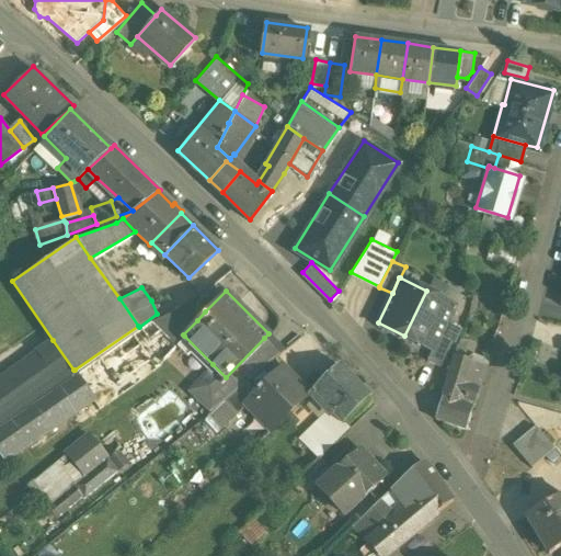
[(455,304),(426,291),(404,336),(432,349),(433,349),(441,333),(455,304)]
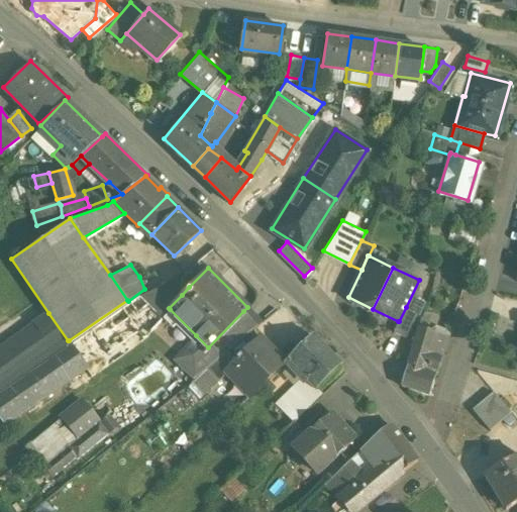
[(189,287),(174,273),(165,280),(182,295),(189,287)]
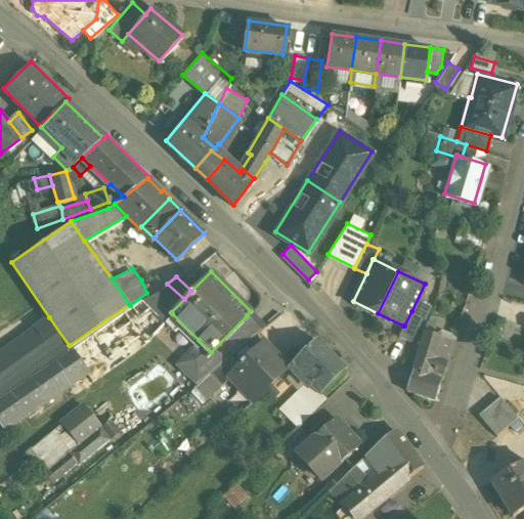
[(184,299),(167,284),(161,290),(141,298),(165,320),(172,313),(171,312),(184,299)]
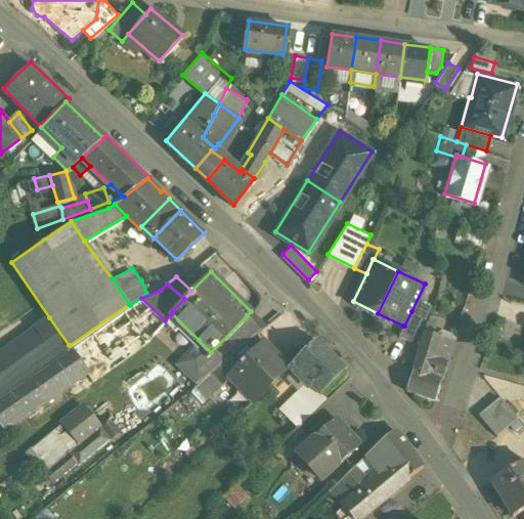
[(411,311),(404,326),(403,326),(399,335),(409,340),(422,316),(411,311)]
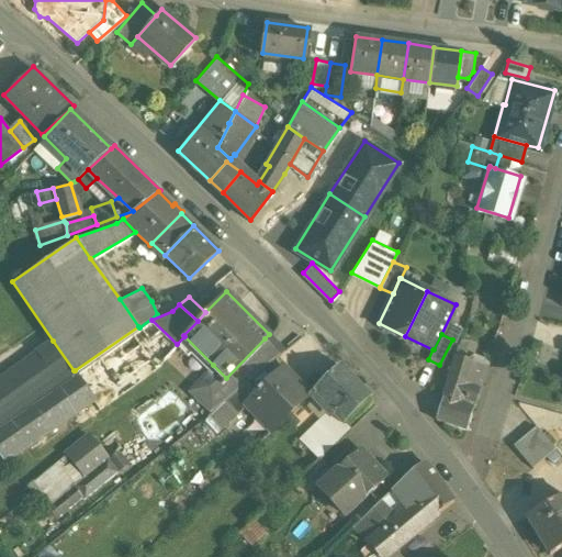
[(213,365),(189,388),(211,410),(224,398),(247,379),(279,351),(265,338),(226,378),(213,365)]
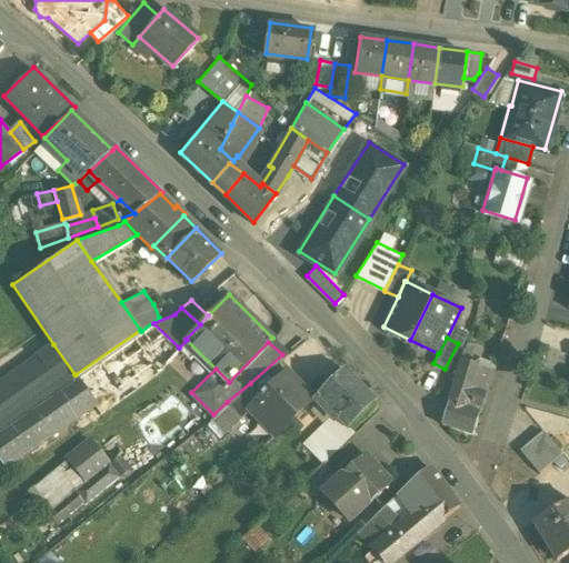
[(53,344),(0,380),(0,429),(75,374),(53,344)]
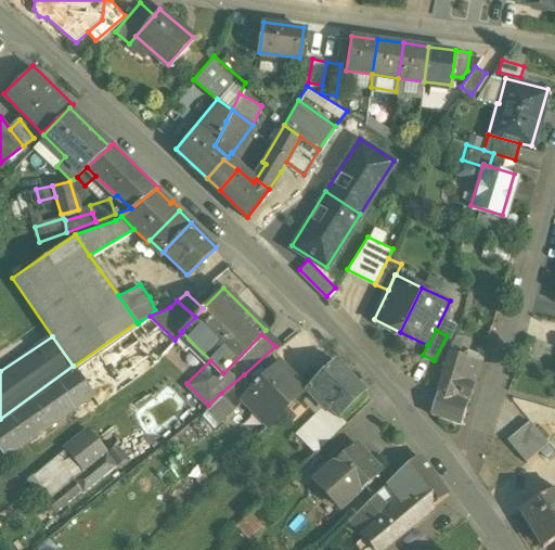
[(451,348),(438,389),(452,395),(459,375),(466,353),(464,353),(451,348)]
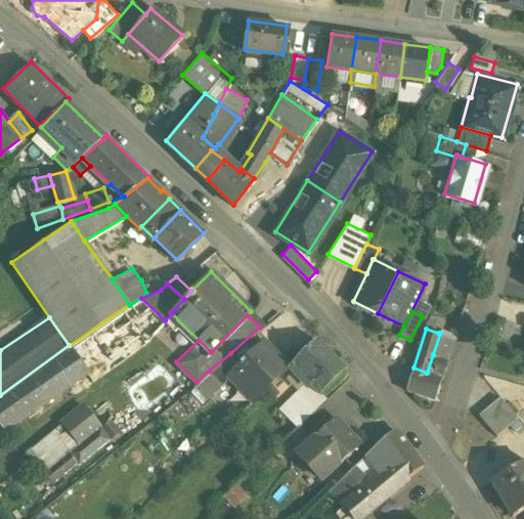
[(446,335),(440,333),(433,354),(447,359),(454,338),(446,335)]
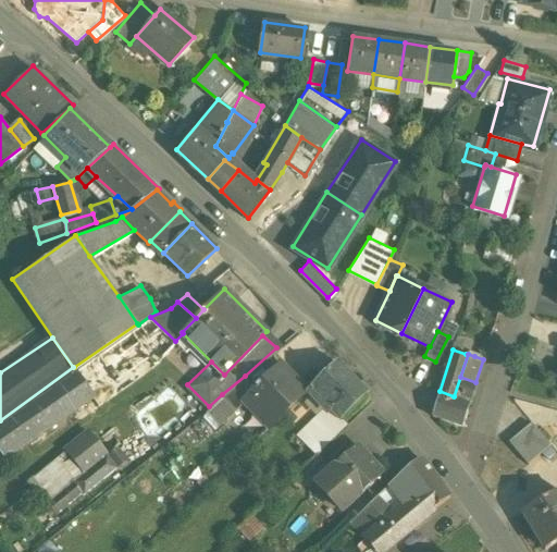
[(336,358),(309,385),(327,405),(339,417),(342,415),(368,390),(336,358)]
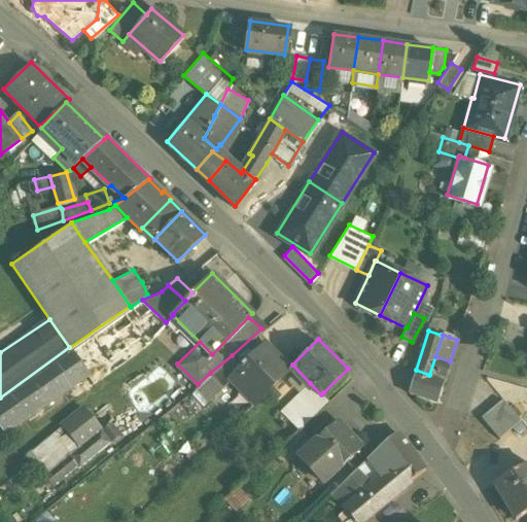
[(266,342),(244,362),(243,361),(240,364),(239,364),(240,367),(230,376),(231,377),(254,402),(289,368),(266,342)]
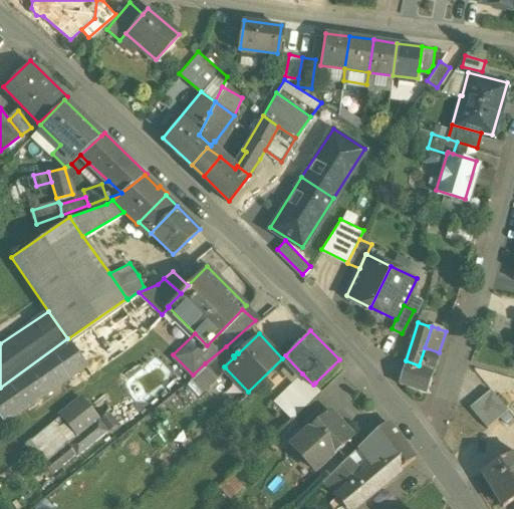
[(84,360),(68,338),(0,388),(0,409),(6,418),(84,360)]
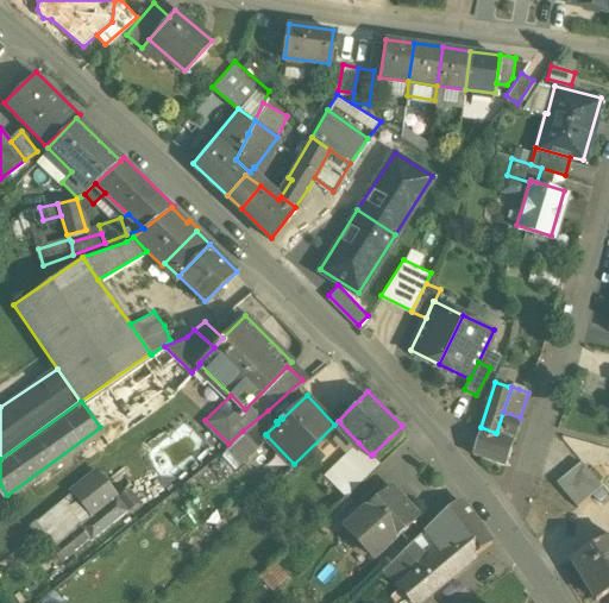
[(268,410),(243,431),(257,445),(267,435),(265,434),(277,424),(276,421),(277,421),(268,410)]
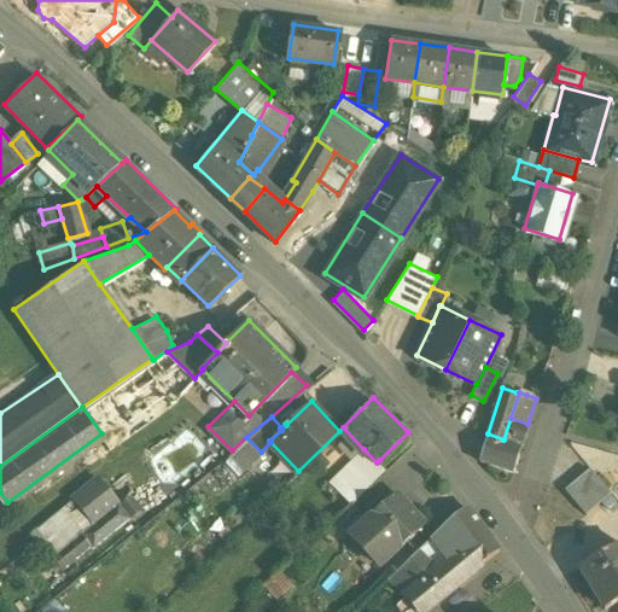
[(503,439),(488,433),(481,458),(513,470),(520,446),(503,439)]
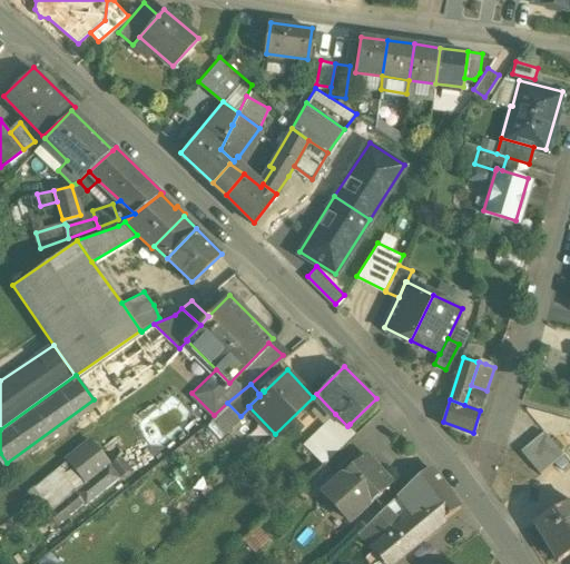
[(214,415),(206,422),(219,436),(241,416),(227,403),(214,415)]
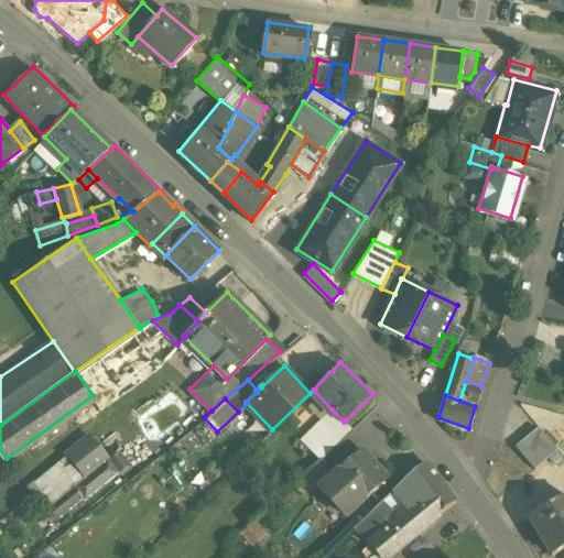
[(344,422),(332,409),(305,438),(321,455),(322,457),(353,427),(346,419),(344,422)]
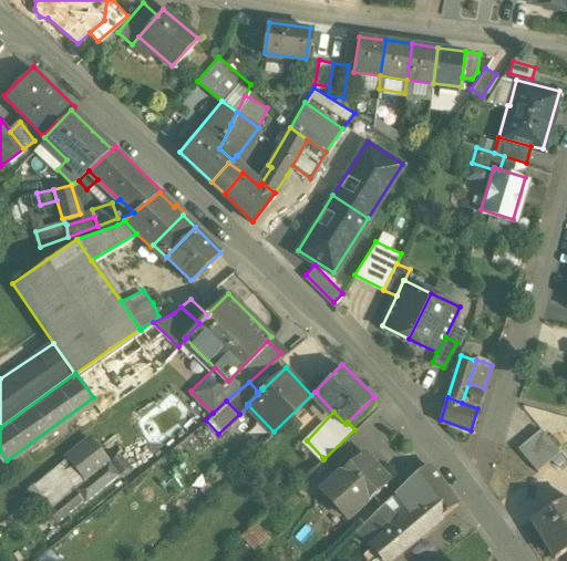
[(560,449),(542,427),(518,447),(537,469),(560,449)]
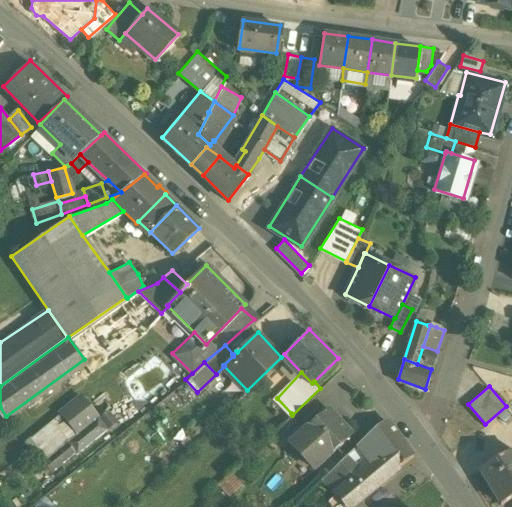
[(105,402),(64,435),(77,450),(117,417),(105,402)]
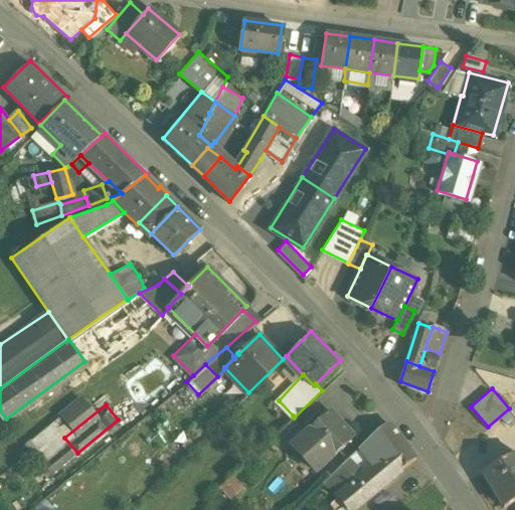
[(336,421),(326,411),(293,443),(316,469),(353,435),(339,419),(336,421)]
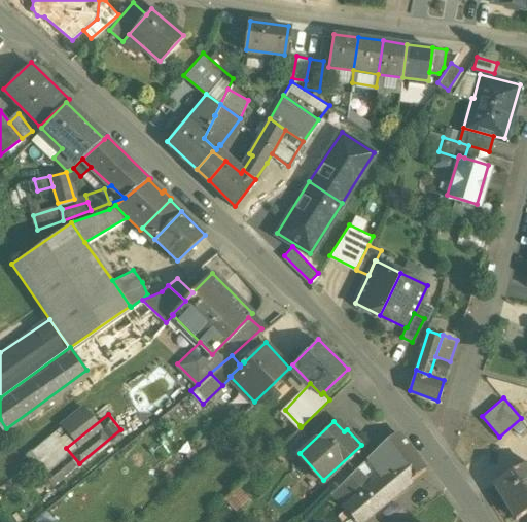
[(300,425),(280,444),(289,454),(310,437),(301,427),(300,425)]
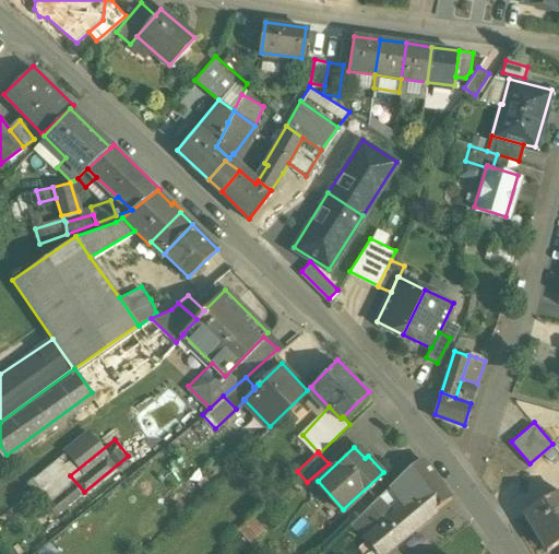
[(451,495),(421,456),(402,473),(391,483),(396,488),(404,491),(411,502),(404,506),(417,521),(451,495)]
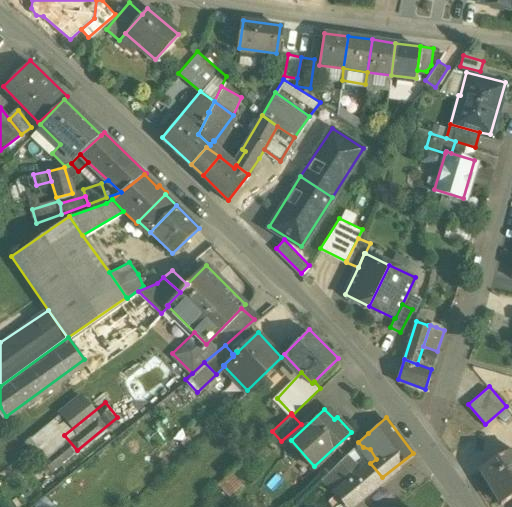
[(49,469),(72,450),(66,443),(43,462),(49,469)]
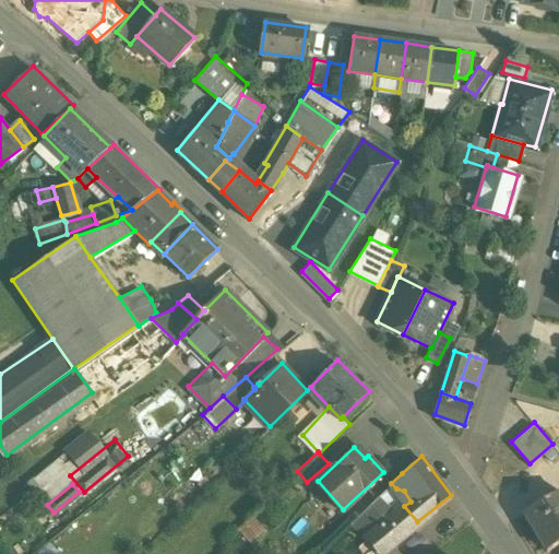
[(558,540),(558,490),(524,511),(547,549),(558,540)]
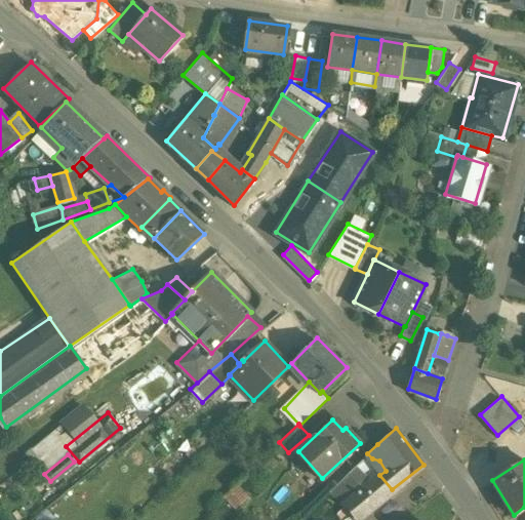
[(370,482),(356,467),(341,480),(369,509),(370,510),(384,497),(370,482)]
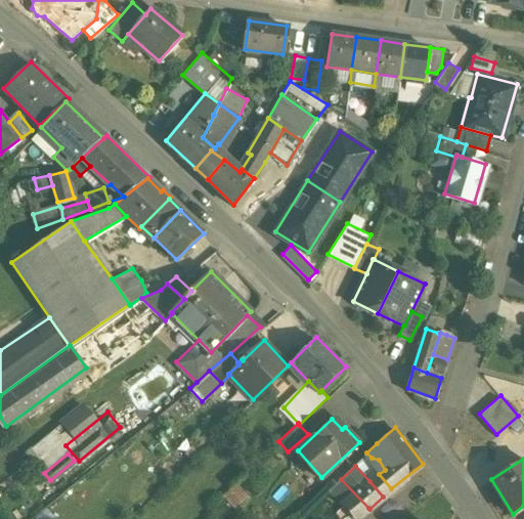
[(391,488),(379,474),(369,481),(383,496),(391,488)]
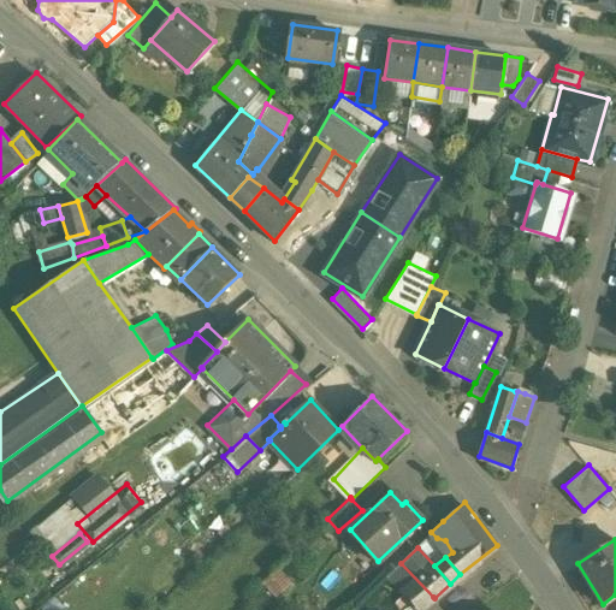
[(401,563),(400,562),(389,573),(397,582),(398,581),(421,605),(433,597),(401,563)]
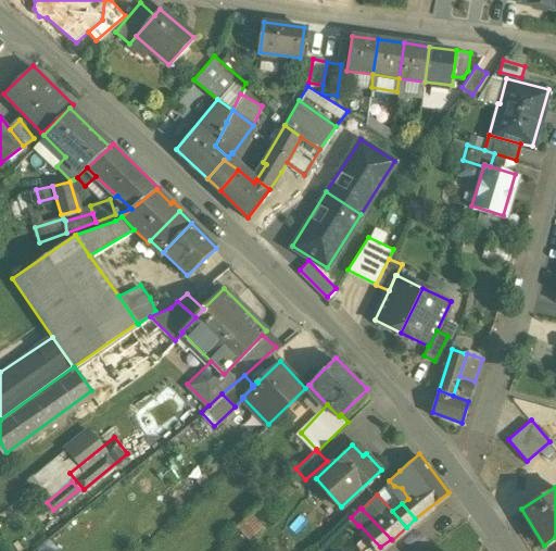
[(261,522),(250,513),(239,525),(249,535),(261,522)]
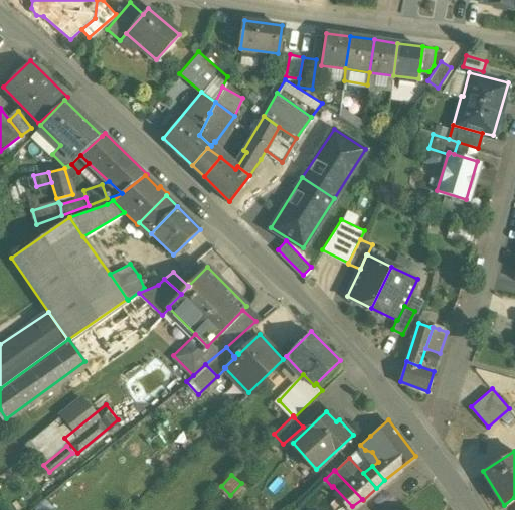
[(369,509),(363,500),(362,499),(352,506),(347,509),(369,509)]
